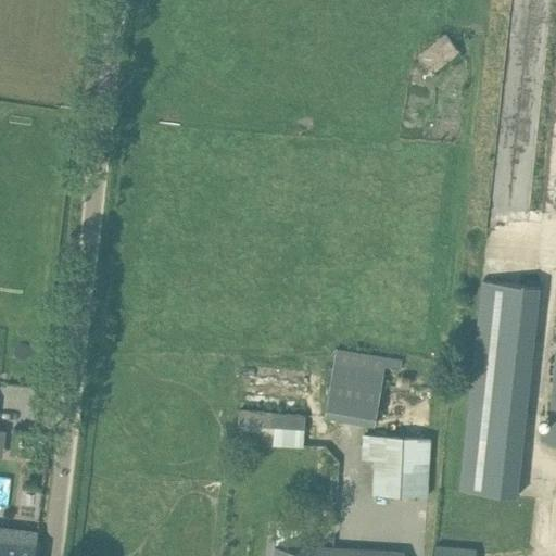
[(445,32),(418,55),(432,74),(460,52),(445,32)]
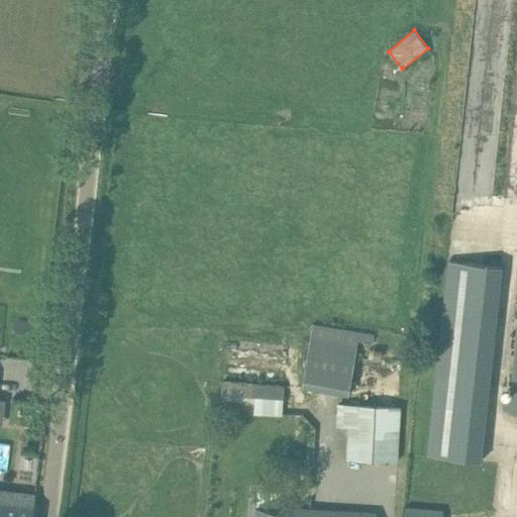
[(443,259),(425,454),(476,458),(493,263),(443,259)]
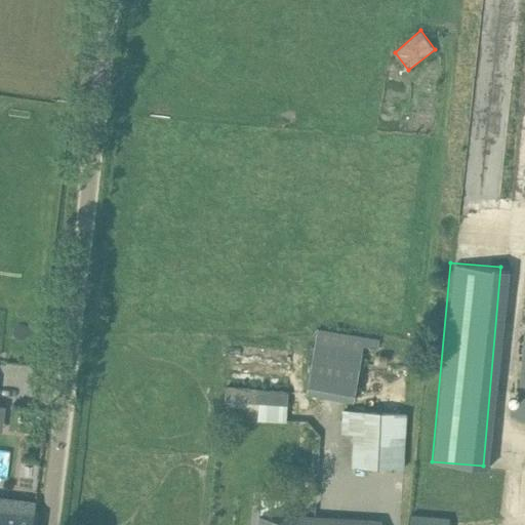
[(307,394),(354,402),(363,345),(379,348),(380,338),(318,327),(307,394)]
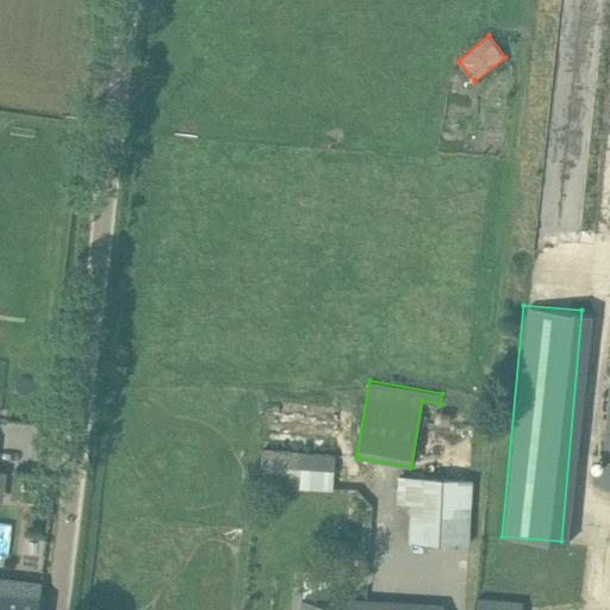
[(332,491),(335,455),(263,448),(260,484),(332,491)]
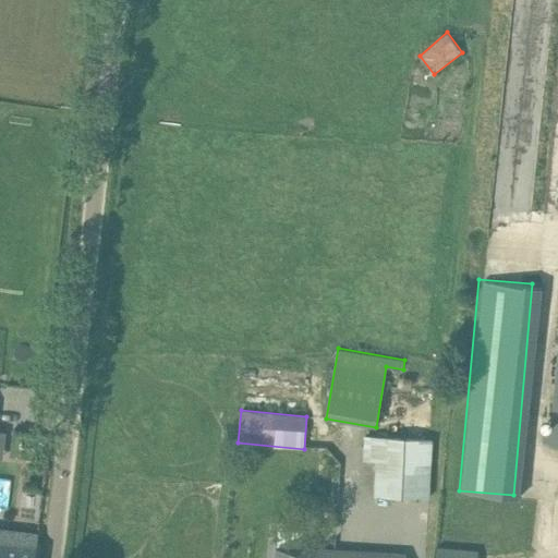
[(433,439),(364,436),(363,458),(377,458),(375,495),(429,498),(433,439)]
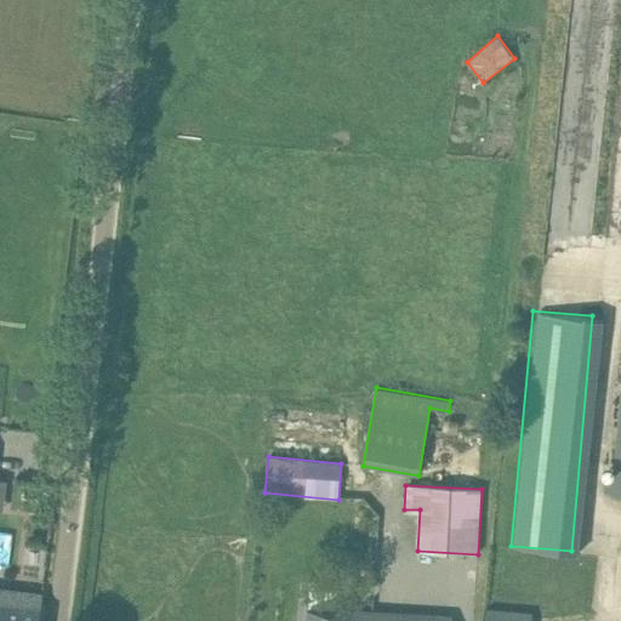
[(38,620),(41,592),(0,586),(0,620),(38,620)]
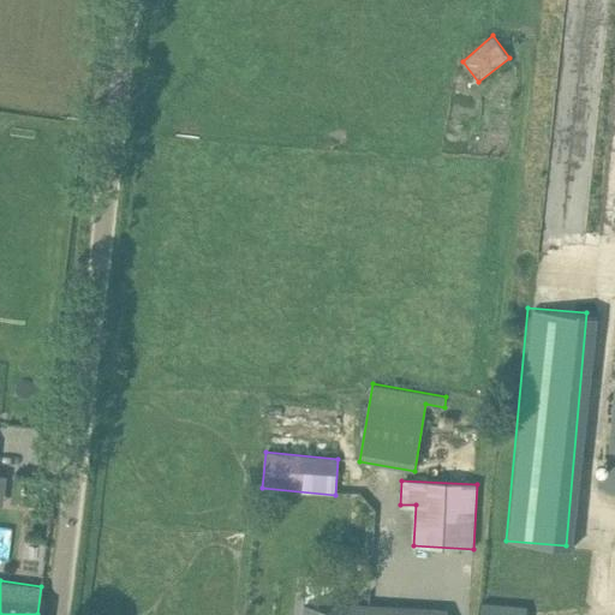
[(446,614),(447,610),(304,602),(303,614),(446,614)]
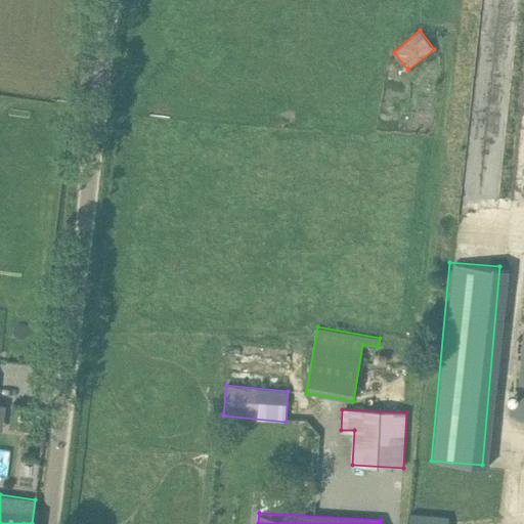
[(408,523),(446,523),(447,518),(410,514),(408,523)]
